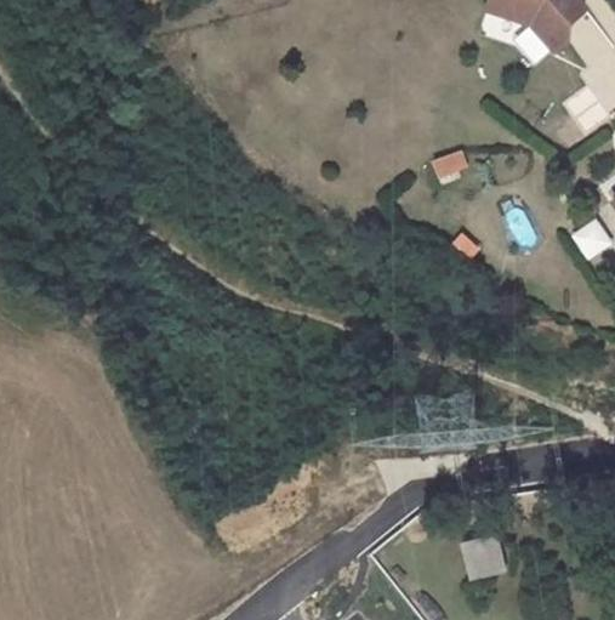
[(494,0),(491,7),(536,22),(558,49),(573,38),(574,23),(591,9),(584,0),(494,0)]
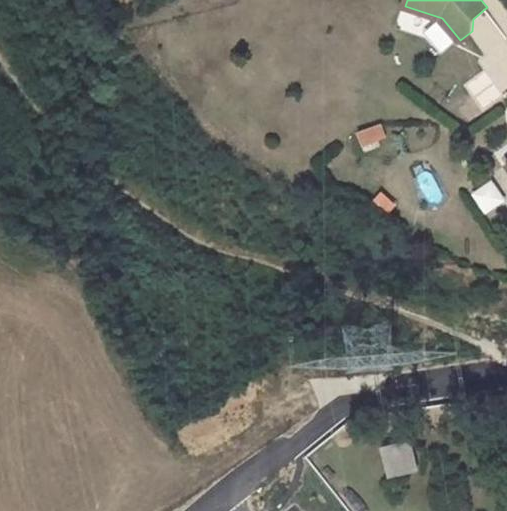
[(432,34),(435,19),(404,13),(401,28),(432,34)]
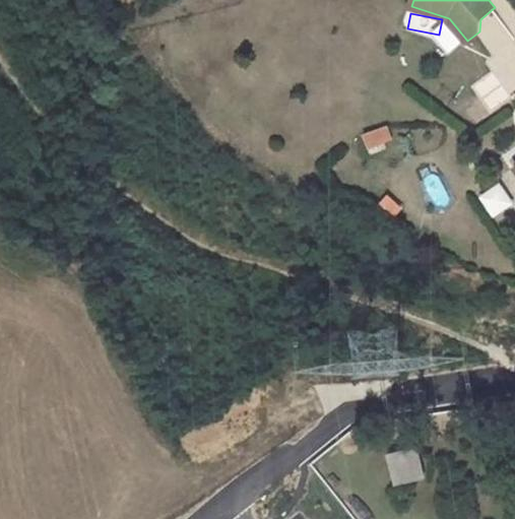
[(483,98),(466,112),(478,126),(495,112),(483,98)]
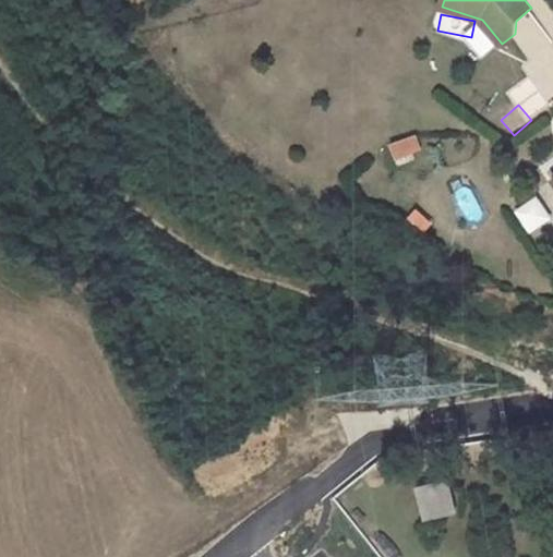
[(397,142),(401,153),(422,145),(418,134),(397,142)]
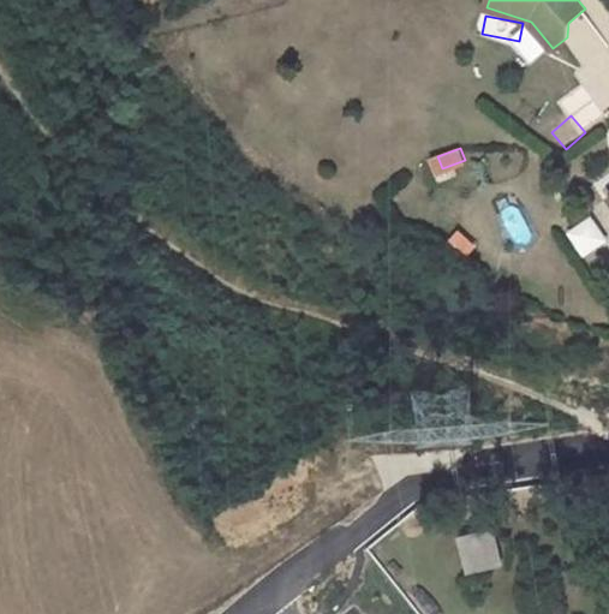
[(563,232),(583,261),(608,243),(608,239),(591,214),(563,232)]
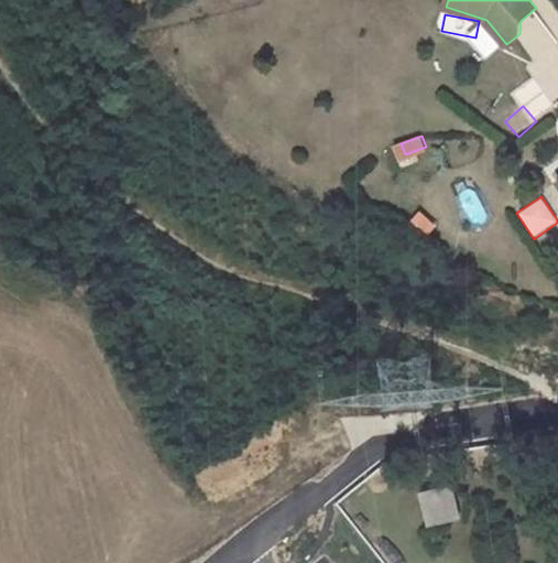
[(448,482),(415,493),(426,528),(459,518),(448,482)]
